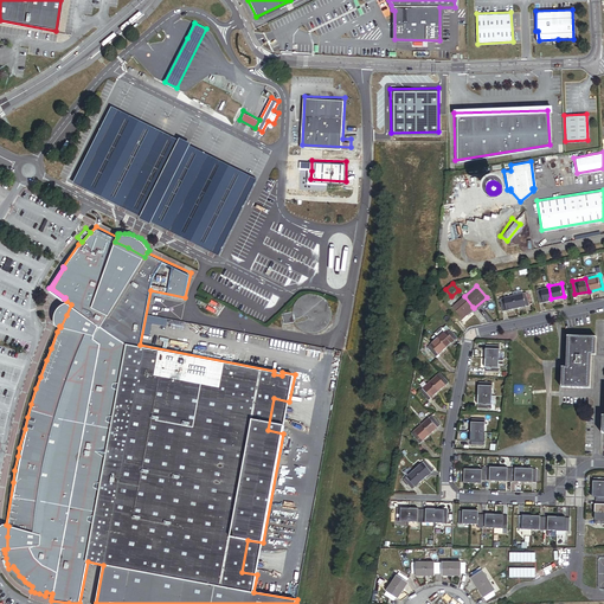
[(551,299),(548,286),(535,289),(538,302),(551,299)]
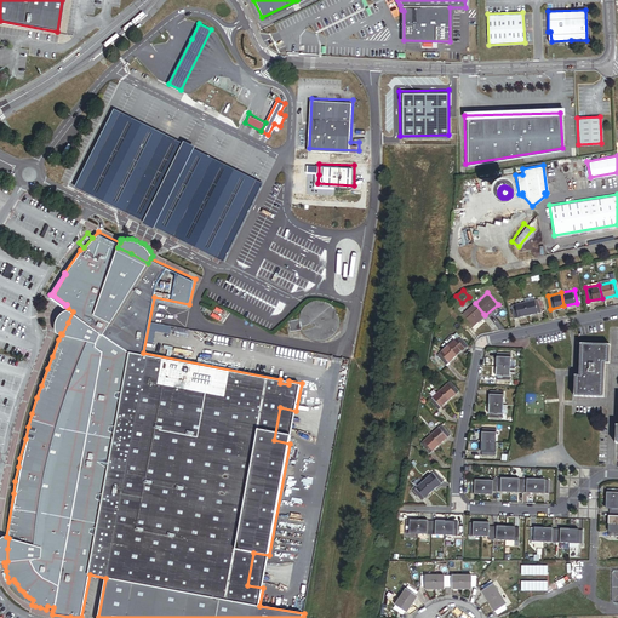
[(339,325),(339,322),(341,320),(341,318),(341,315),(339,312),(338,310),(337,308),(336,305),(335,303),(332,302),(331,301),(328,299),(326,298),(324,298),(321,298),(319,298),(315,298),(314,299),(312,299),(309,301),(307,303),(305,304),(303,307),(302,309),(302,312),(301,314),(301,316),(290,319),(291,330),(302,327),(303,328),(304,330),(305,332),(308,333),(310,336),(313,336),(315,337),(318,338),(320,338),(322,338),(325,337),(327,337),(330,336),(331,335),(333,333),(336,331),(337,328),(338,327),(339,325)]
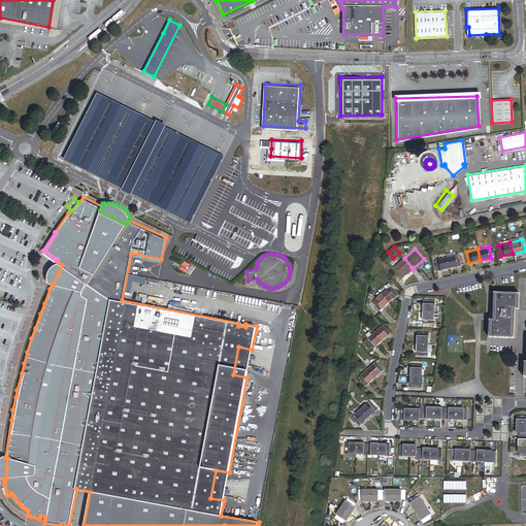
[(459,265),(457,254),(445,256),(448,267),(459,265)]
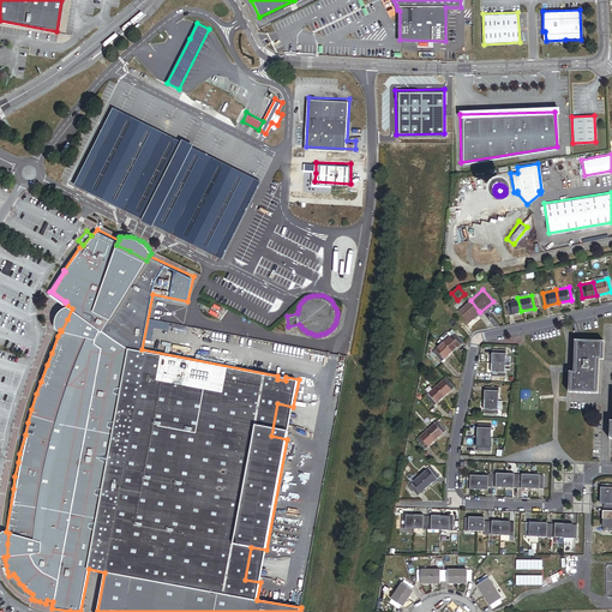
[(521,311),(517,298),(504,301),(508,315),(521,311)]
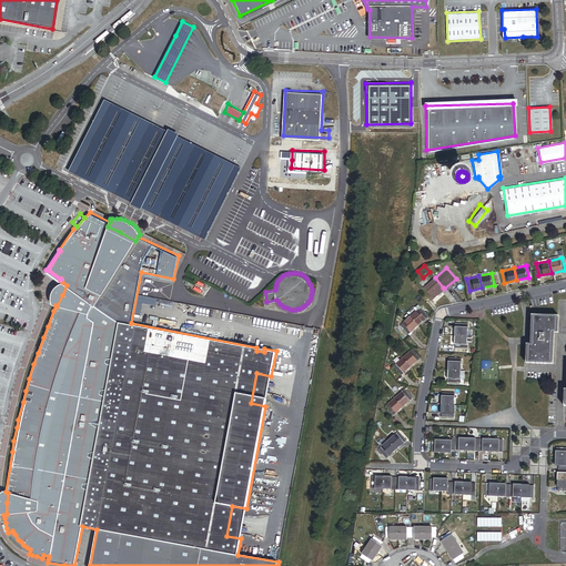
[(443,287),(435,278),(433,276),(422,286),(432,297),(443,287)]
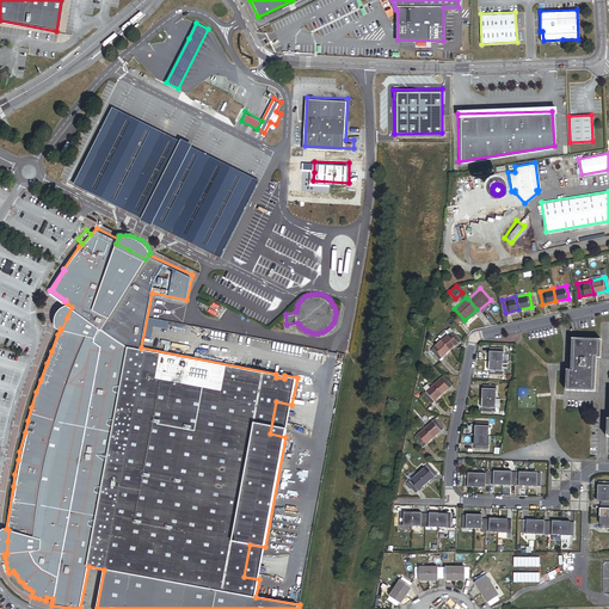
[(67,318),(72,307),(67,303),(62,306),(61,307),(59,308),(57,311),(56,314),(55,318),(55,321),(55,325),(56,327),(60,328),(61,330),(67,318)]
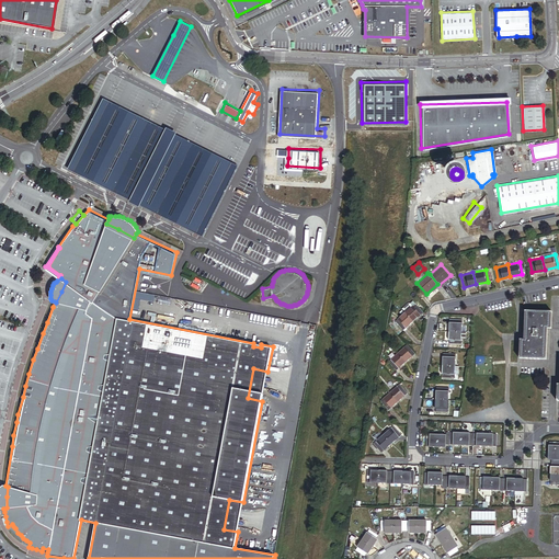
[(422,311),(413,303),(403,310),(411,320),(422,311)]
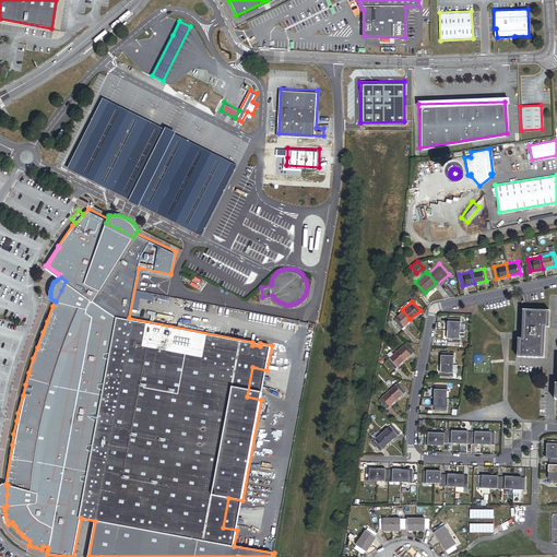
[(542,357),(543,326),(546,326),(547,309),(523,308),(522,338),(519,338),(518,356),(542,357)]
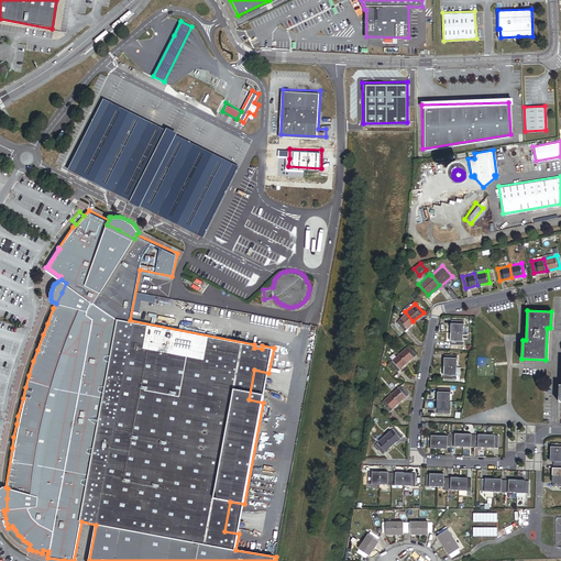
[(403,330),(413,321),(405,311),(395,320),(403,330)]
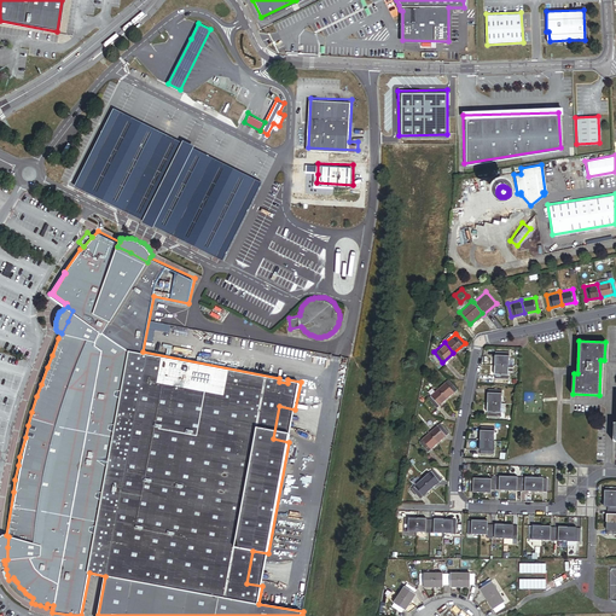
[(511,365),(511,358),(507,356),(507,350),(494,350),(493,364),(506,364),(511,365)]
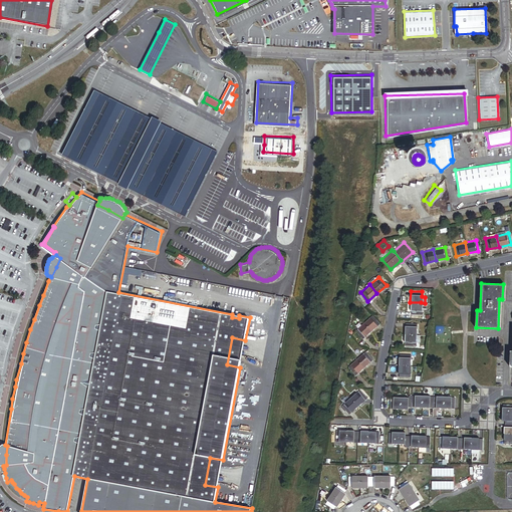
[(421,314),(421,302),(410,302),(410,313),(421,314)]
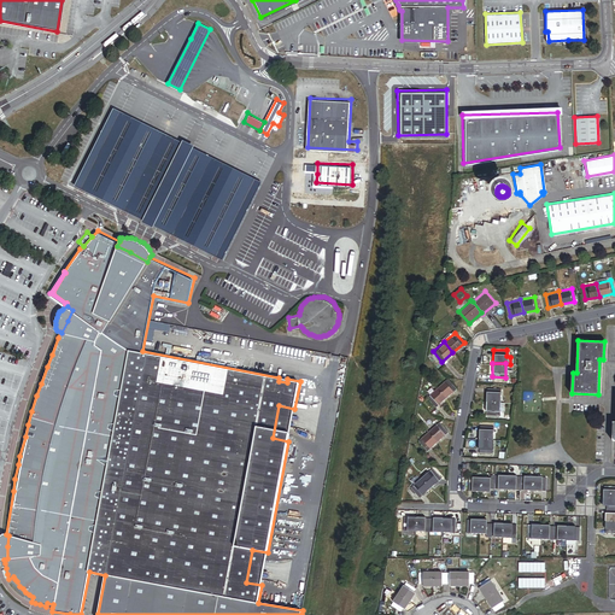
[(444,397),(455,388),(446,378),(435,387),(444,397)]
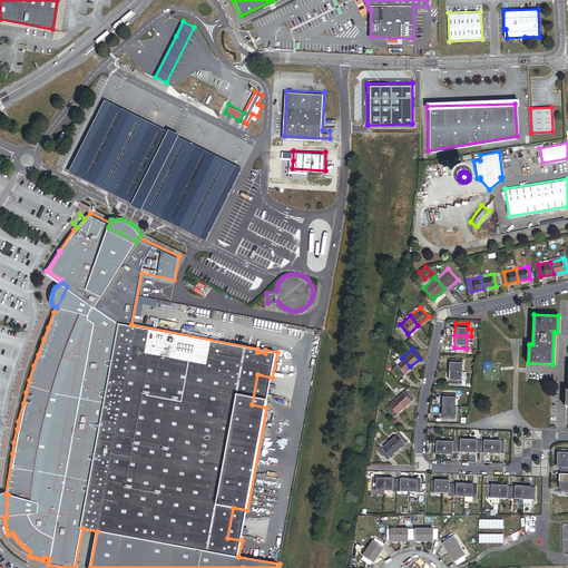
[(410,366),(402,358),(392,365),(401,375),(410,366)]
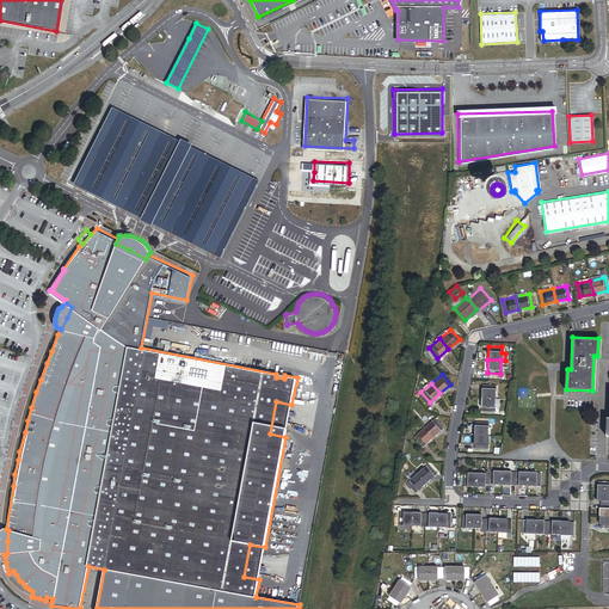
[(493,397),(494,383),(481,383),(480,397),(493,397)]
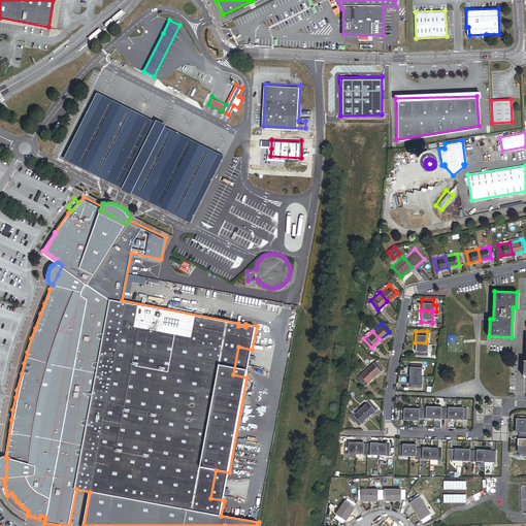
[(430,351),(430,343),(426,342),(415,342),(415,354),(426,355),(426,351),(430,351)]
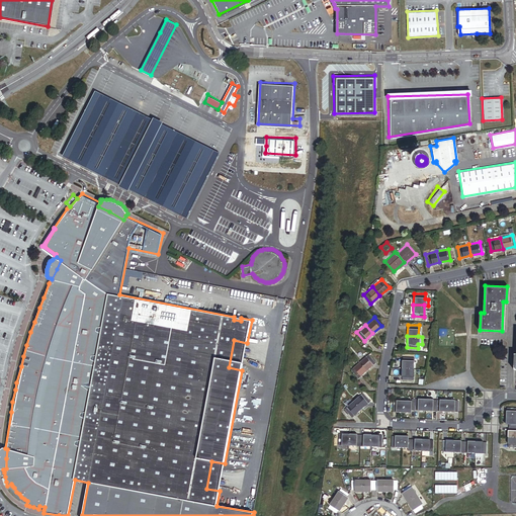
[(242,370),(247,343),(234,340),(229,367),(242,370)]
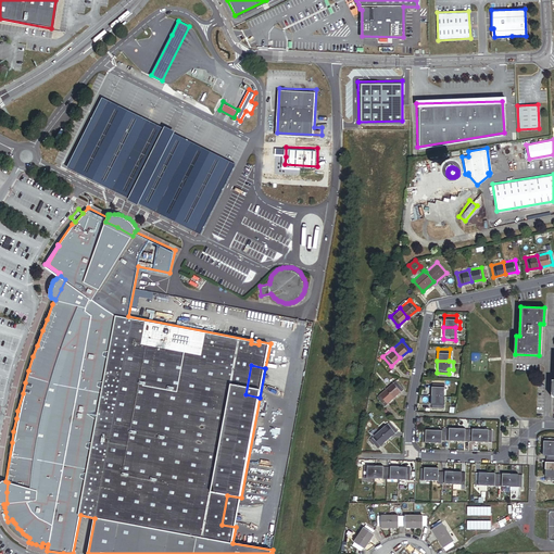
[(402,389),(394,379),(385,388),(392,397),(402,389)]
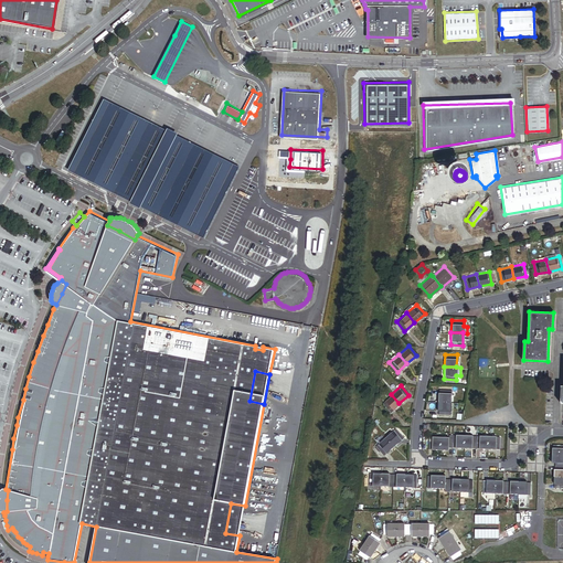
[(449,402),(450,389),(438,389),(437,401),(449,402)]
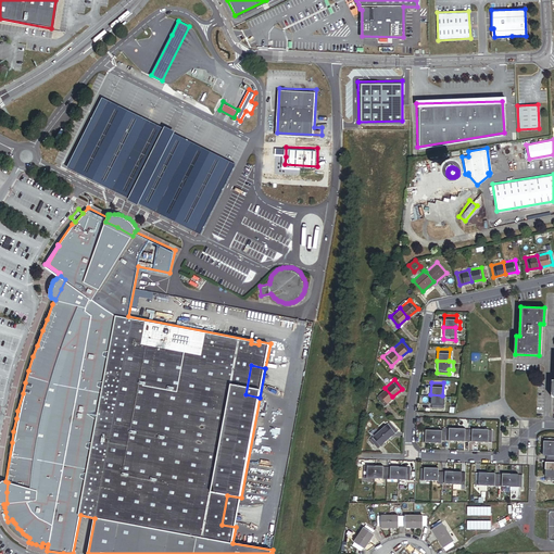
[(392,397),(385,388),(375,395),(383,405),(392,397)]
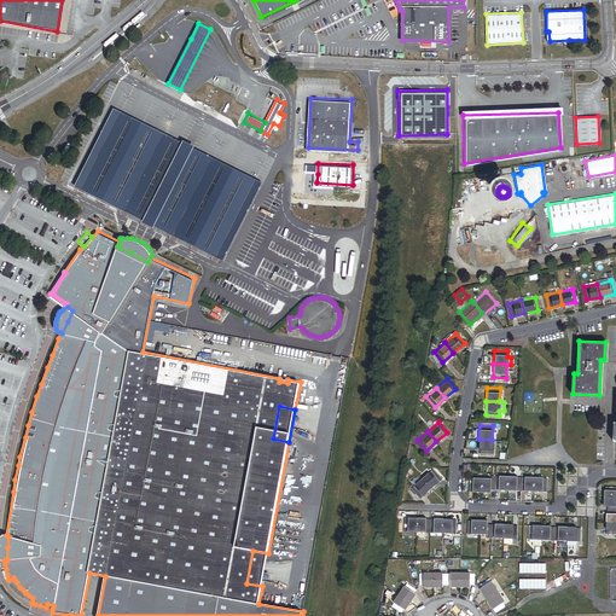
[(492,453),(492,440),(478,439),(478,452),(492,453)]
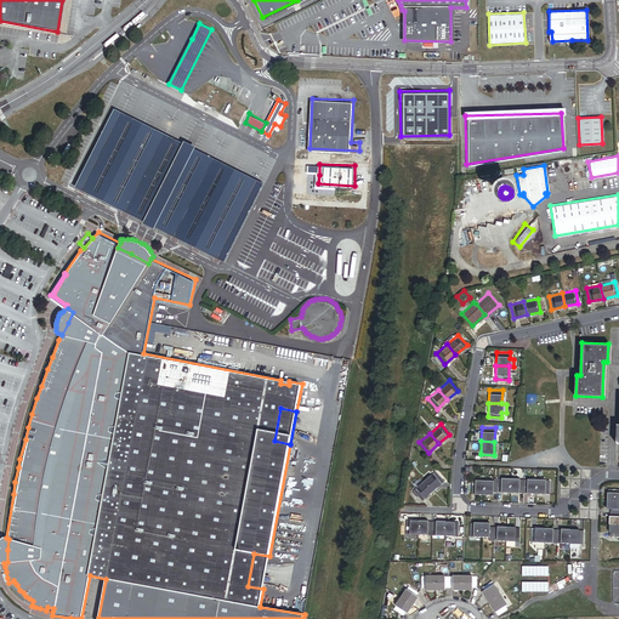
[(443,481),(435,470),(422,480),(431,490),(443,481)]
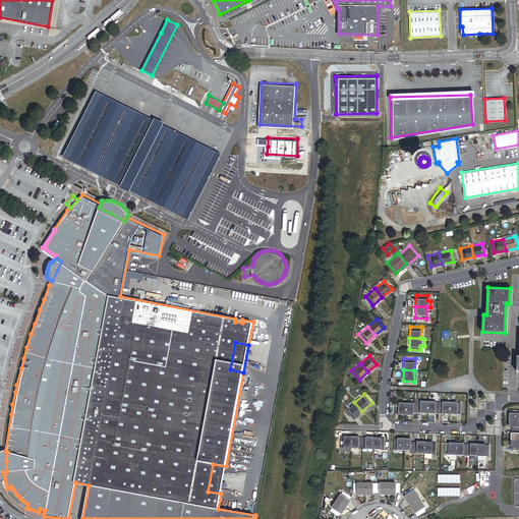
[(361,411),(354,402),(353,403),(351,400),(344,405),(347,408),(345,410),(352,419),(361,411)]
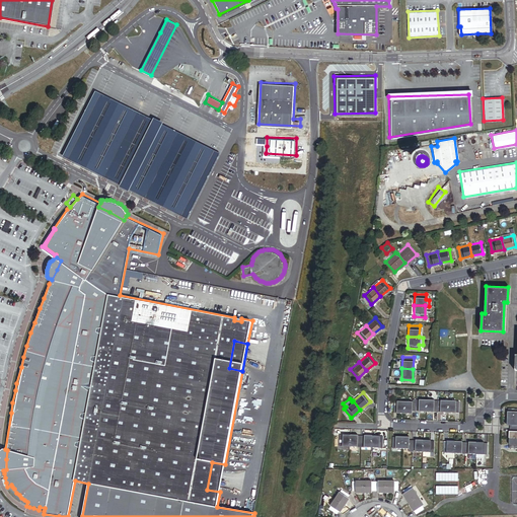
[(414,410),(415,398),(411,398),(411,400),(403,400),(402,412),(411,413),(411,410),(414,410)]
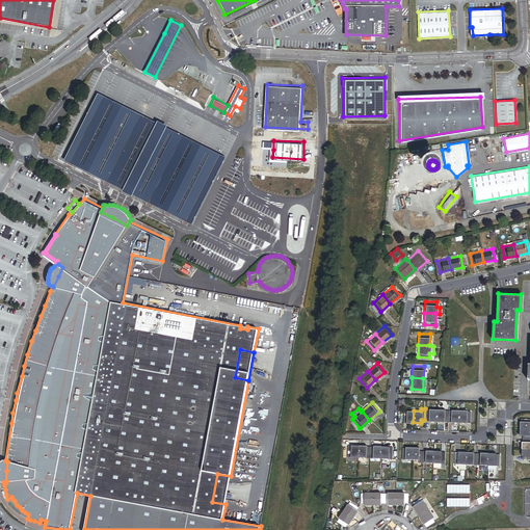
[(435,421),(435,408),(425,408),(424,420),(435,421)]
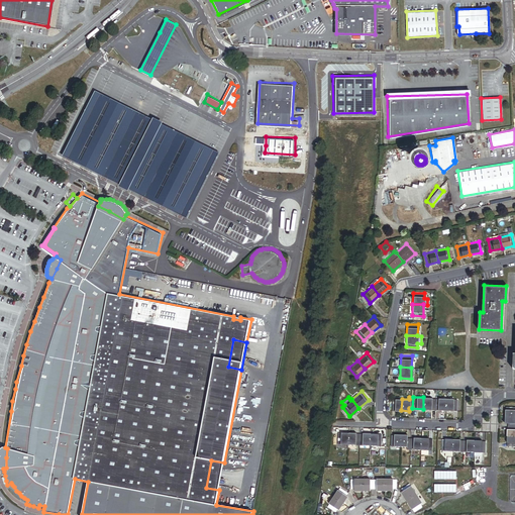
[(433,409),(434,398),(423,397),(423,409),(433,409)]
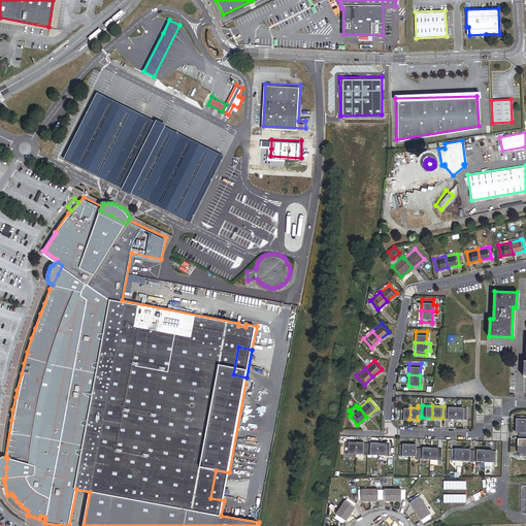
[(454,419),(454,406),(444,406),(442,418),(454,419)]
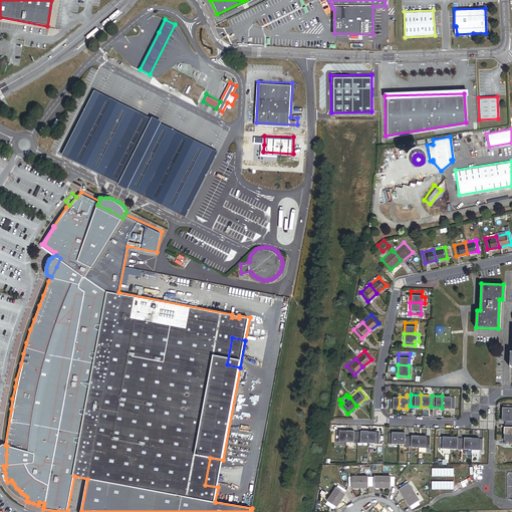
[(453,408),(454,397),(442,396),(442,408),(453,408)]
